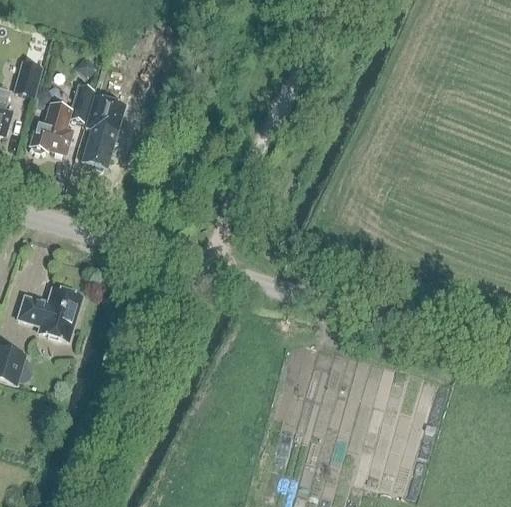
[(24,64),(16,94),(33,99),(40,69),(24,64)]
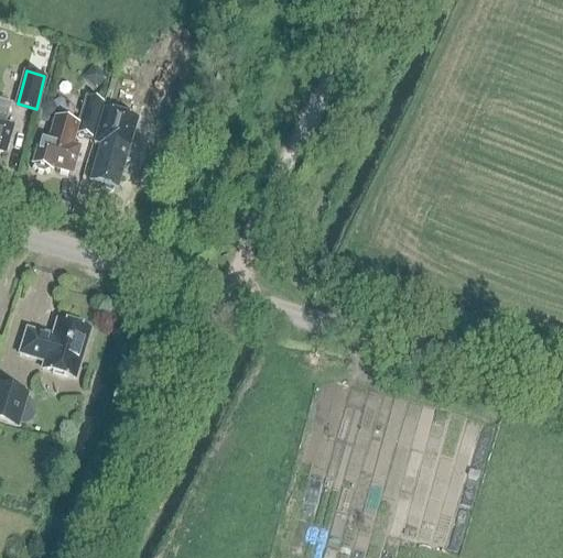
[(51,167),(52,165),(74,171),(82,143),(72,141),(75,130),(94,134),(98,118),(105,98),(85,91),(76,121),(54,115),(49,134),(39,132),(31,162),(36,163),(38,167),(42,168),(45,166),(51,167)]
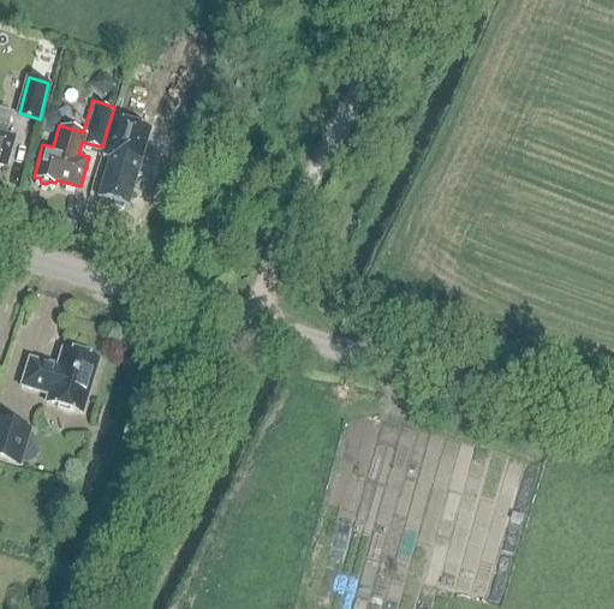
[(48,121),(53,124),(57,123),(58,120),(60,115),(60,112),(58,106),(52,105),(46,107),(43,113),(48,121)]
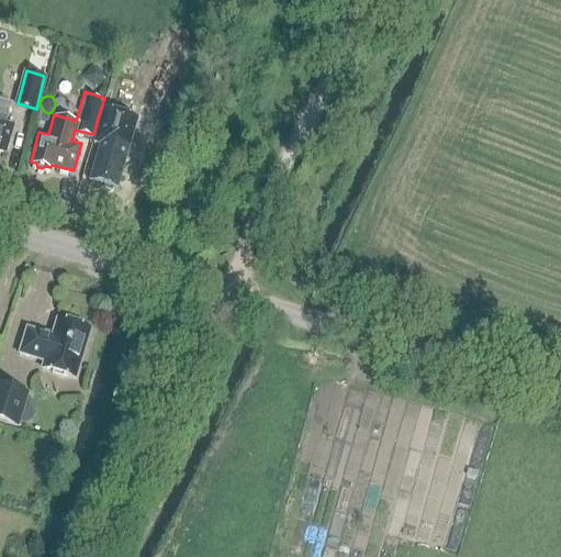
[(0,148),(7,151),(14,124),(4,122),(11,101),(0,98),(0,148)]
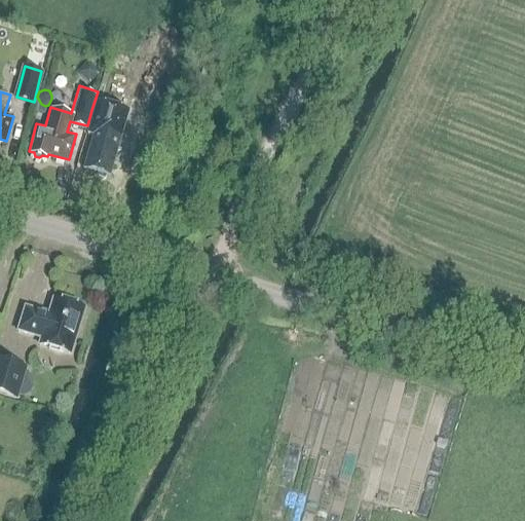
[(84,165),(95,168),(95,172),(105,175),(108,172),(111,173),(118,146),(122,145),(123,140),(121,137),(129,107),(98,98),(88,129),(95,132),(84,165)]
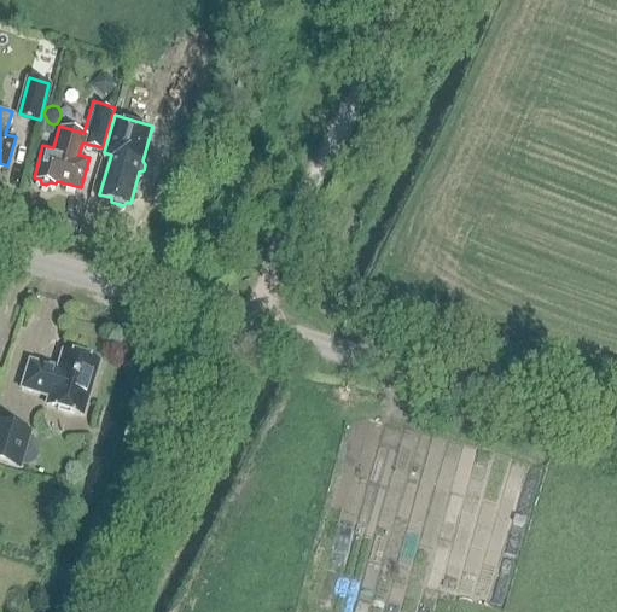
[(63,349),(57,366),(30,357),(21,385),(48,394),(46,401),(83,412),(99,360),(63,349)]
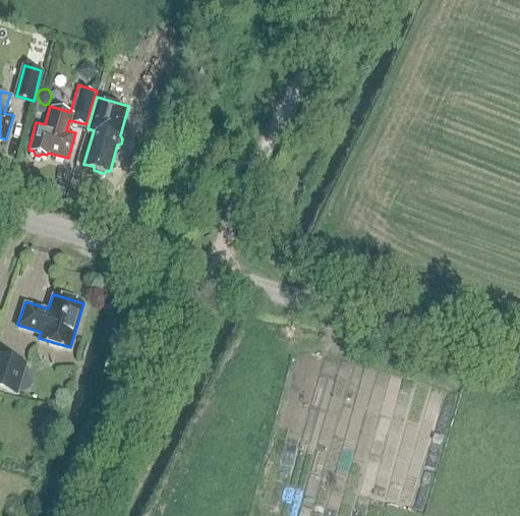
[(27,361),(0,352),(0,389),(17,395),(19,389),(23,390),(30,387),(34,381),(34,375),(31,368),(26,365),(27,361)]
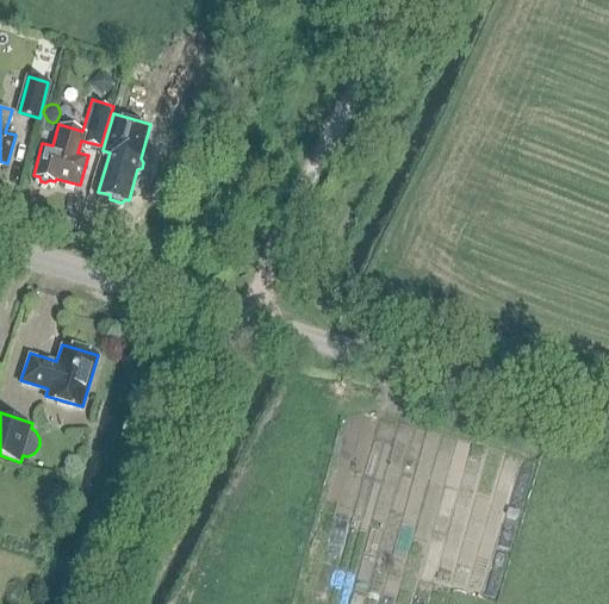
All buildings are outlined.
